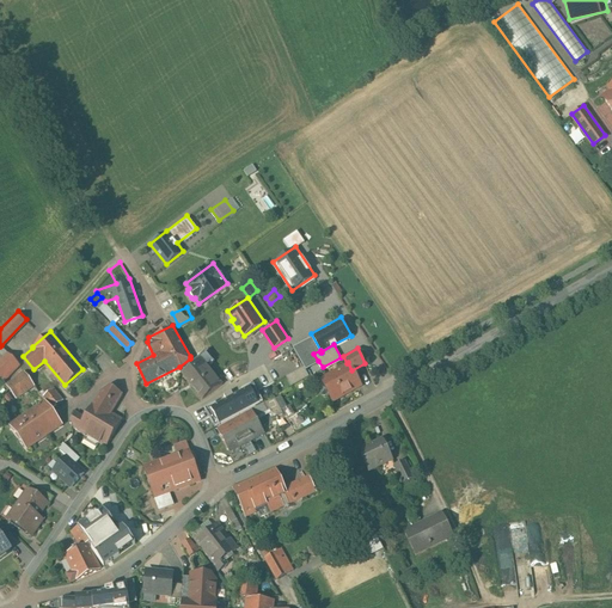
[(213,358),(204,349),(200,354),(207,363),(213,358)]
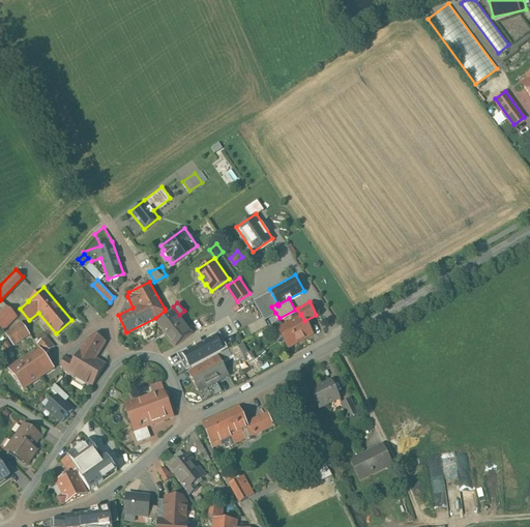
[(16,314),(5,304),(0,310),(0,325),(2,328),(16,314)]
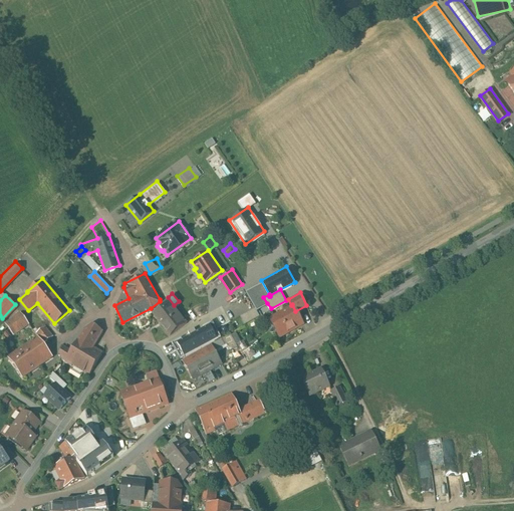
[(174,305),(168,297),(162,302),(163,303),(153,312),(170,333),(186,320),(174,305)]
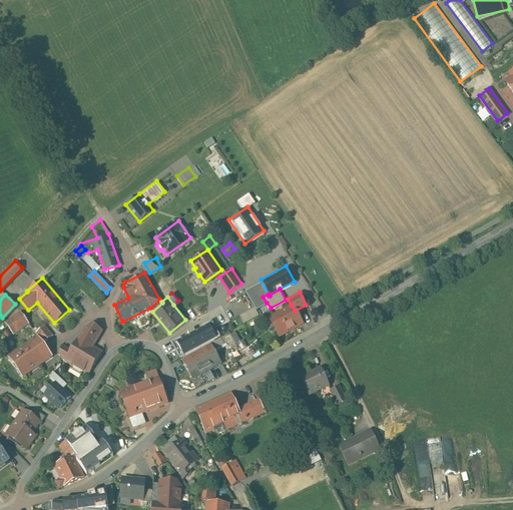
[(291,305),(272,315),(277,324),(276,327),(280,334),(301,322),(295,311),(292,304),(291,305)]
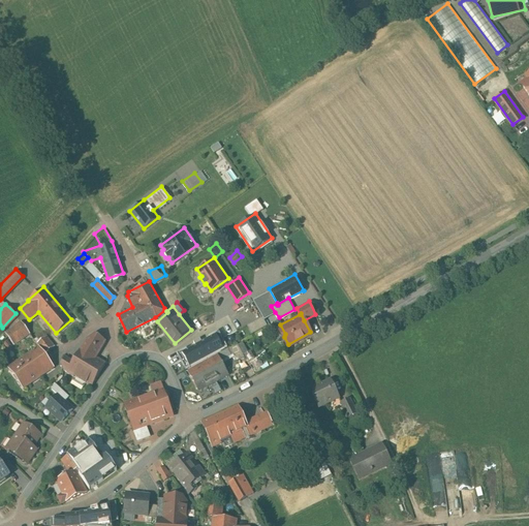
[(250,321),(254,330),(271,323),(267,314),(250,321)]
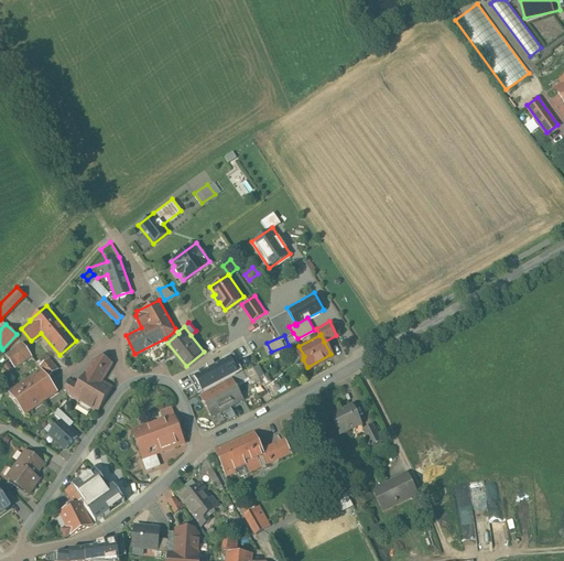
[(22,342),(6,353),(14,365),(31,353),(22,342)]
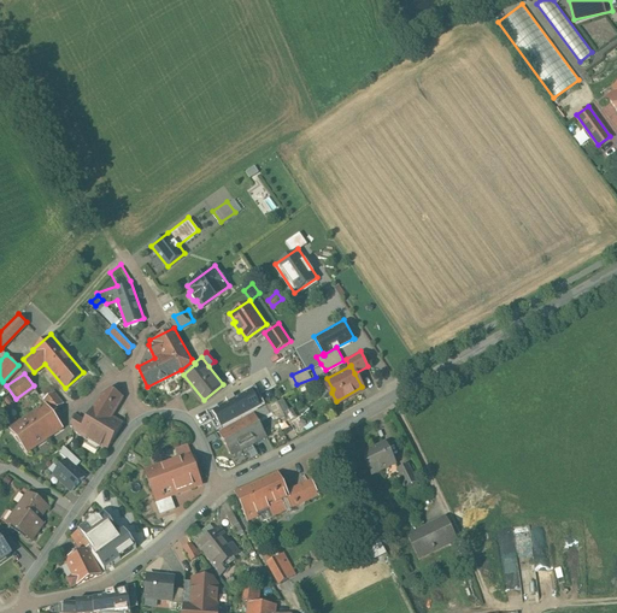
[(256,385),(207,412),(217,428),(265,401),(256,385)]
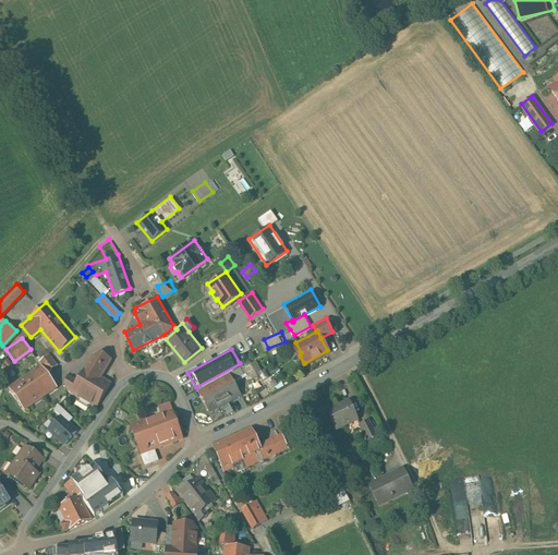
[(98,350),(92,353),(85,365),(101,374),(111,358),(98,350)]
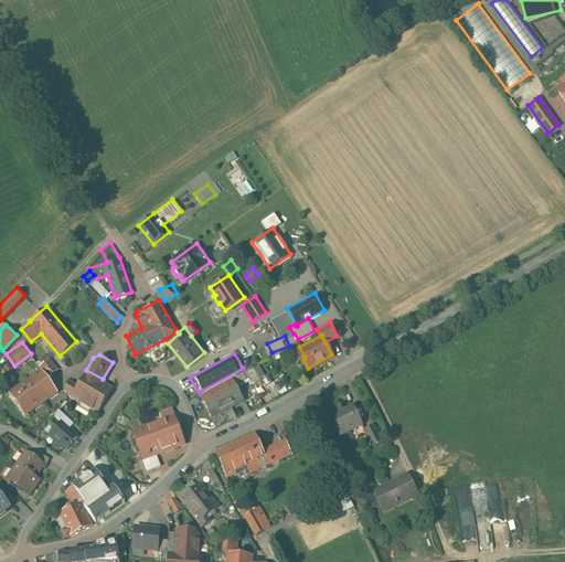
[(57,368),(49,357),(39,364),(41,368),(46,375),(57,368)]
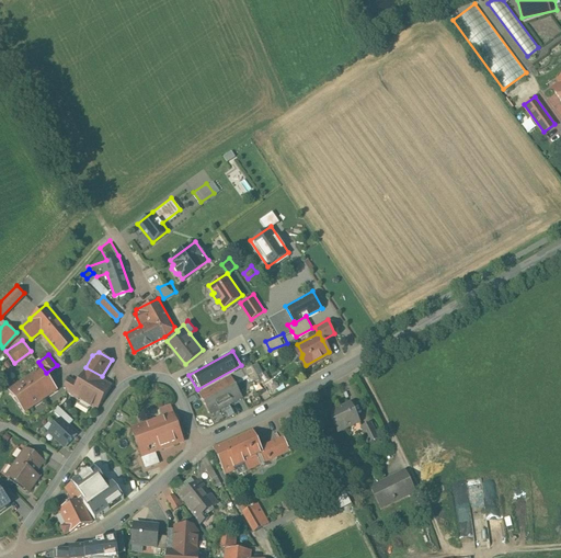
[(259,376),(251,362),(243,366),(248,375),(250,380),(259,376)]
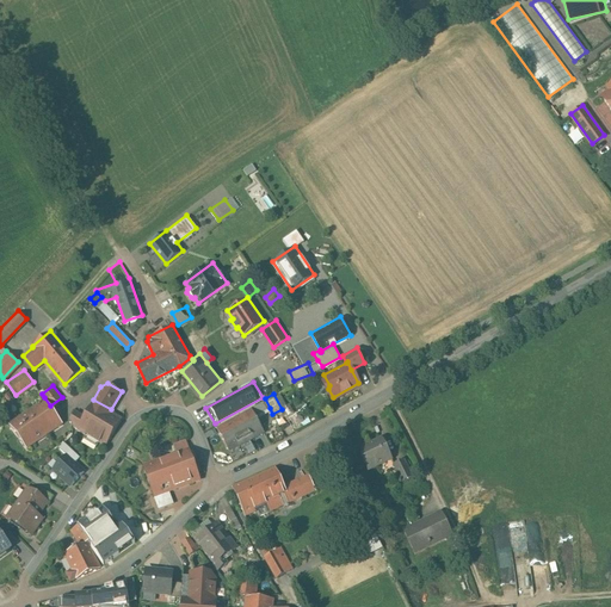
[(44,397),(10,422),(26,446),(62,421),(50,406),(44,397)]
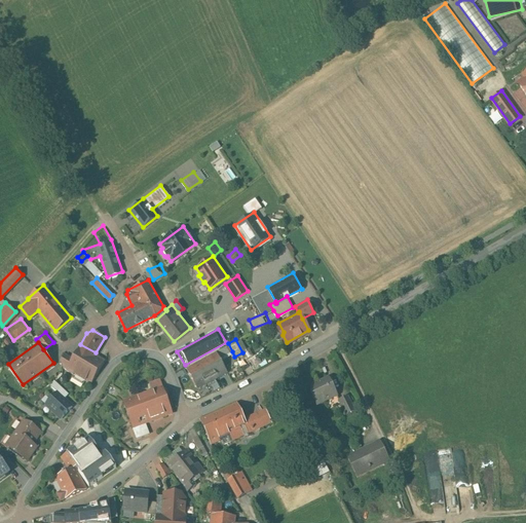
[(96,352),(80,344),(66,368),(90,382),(105,359),(96,352)]
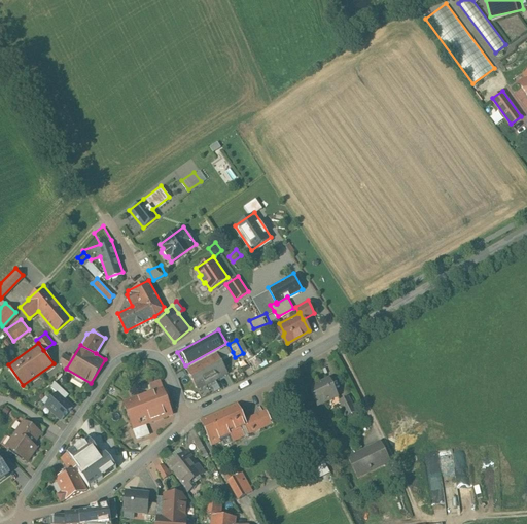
[(229,345),(216,351),(220,359),(233,352),(229,345)]
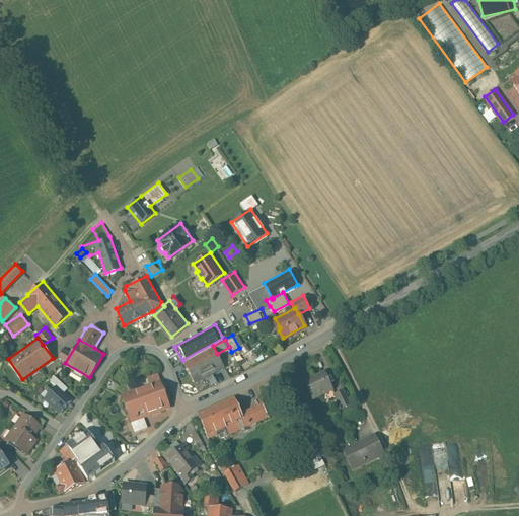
[(213,346),(184,361),(195,380),(223,365),(217,354),(213,346)]
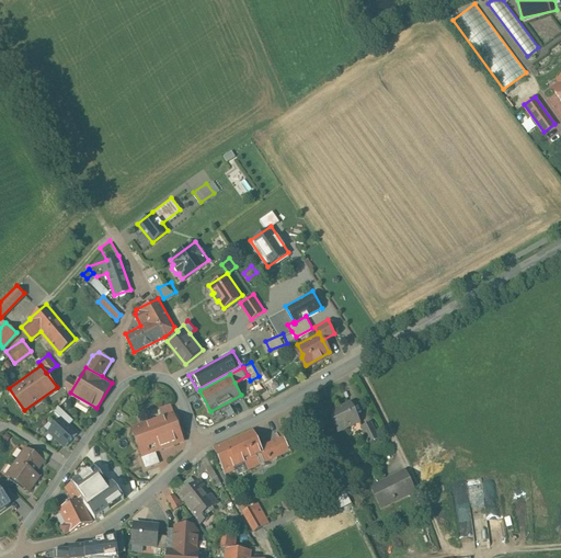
[(77,382),(69,376),(65,384),(67,390),(70,393),(77,382)]
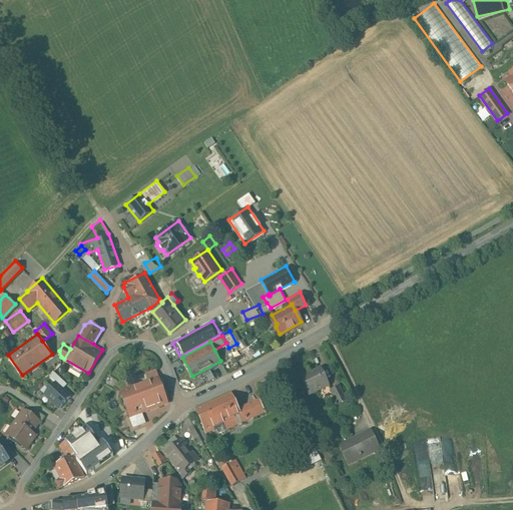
[(320,367),(301,376),(309,393),(329,384),(320,367)]
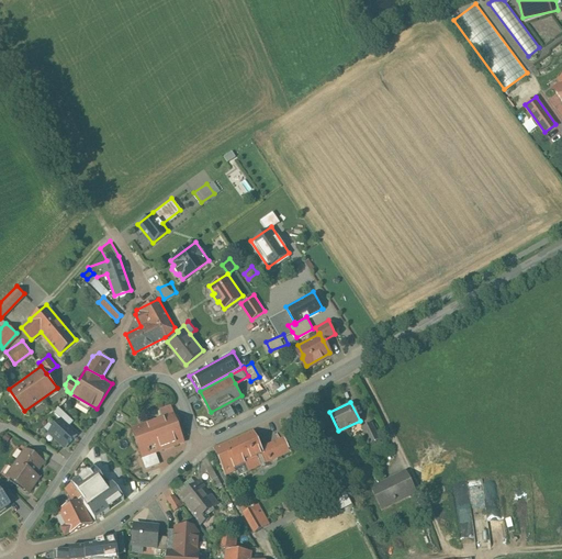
[(55,411),(59,415),(64,411),(59,406),(55,411)]
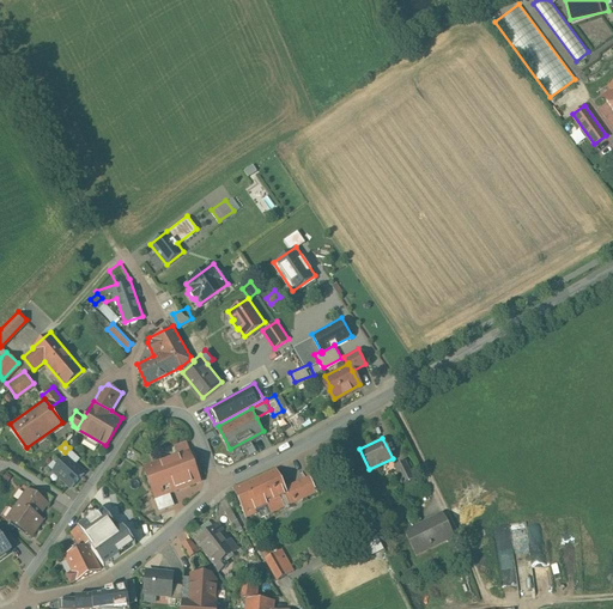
[(70,448),(65,452),(67,455),(76,462),(80,457),(70,448)]
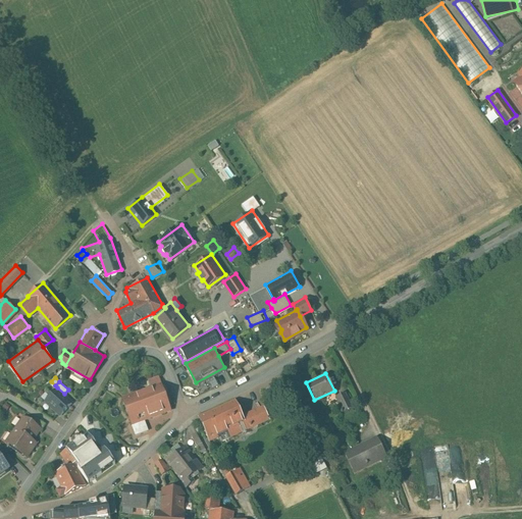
[(161,382),(122,397),(135,433),(147,428),(143,417),(170,407),(161,382)]
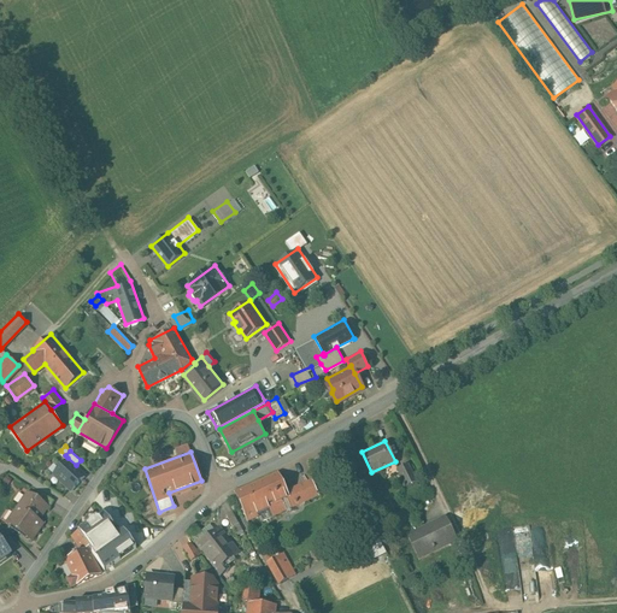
[(68,458),(53,472),(71,489),(84,473),(76,465),(68,458)]
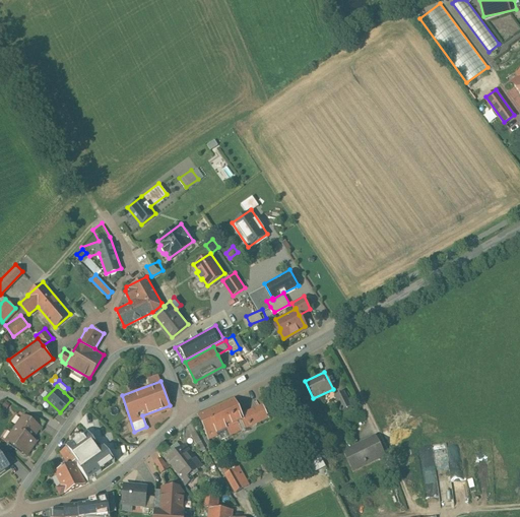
[(350,404),(343,389),(334,393),(341,408),(350,404)]
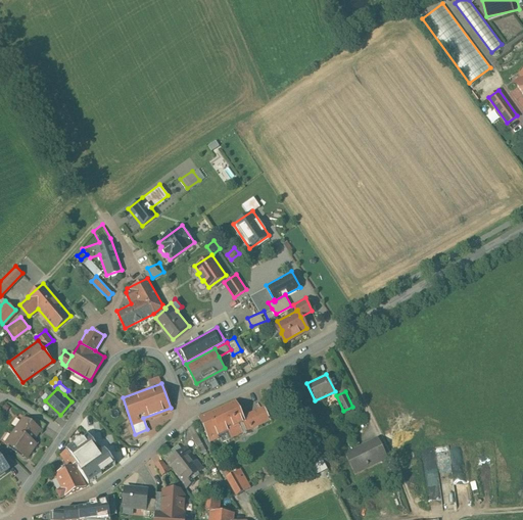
[(235,398),(198,416),(208,437),(211,436),(212,438),(227,431),(229,434),(230,434),(231,435),(244,430),(243,429),(253,425),(252,424),(270,417),(265,405),(247,413),(247,412),(243,414),(240,406),(239,407),(235,398)]
